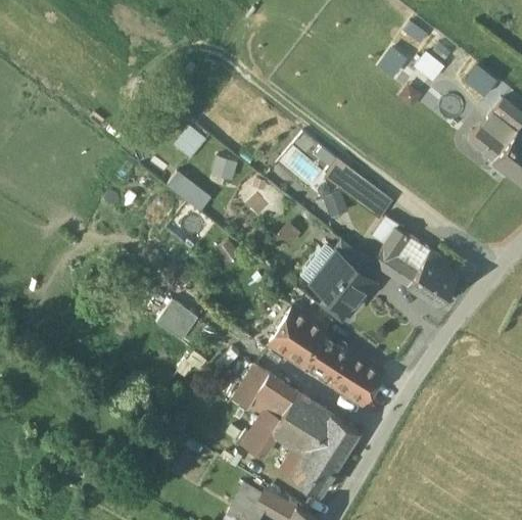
[(436,80),(445,63),(425,51),(416,68),(436,80)]
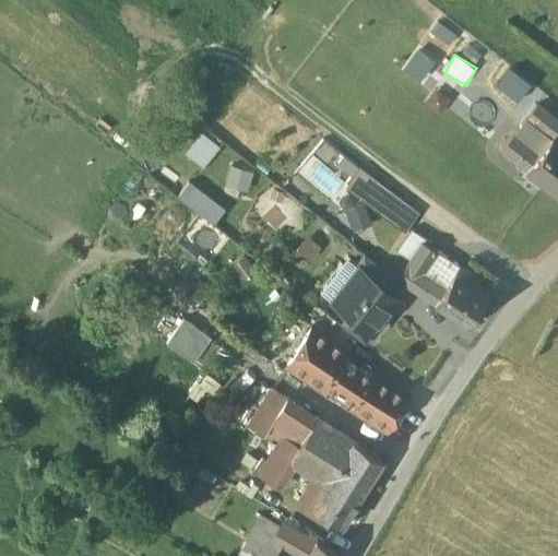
[(557,121),(537,106),(527,118),(547,133),(557,121)]
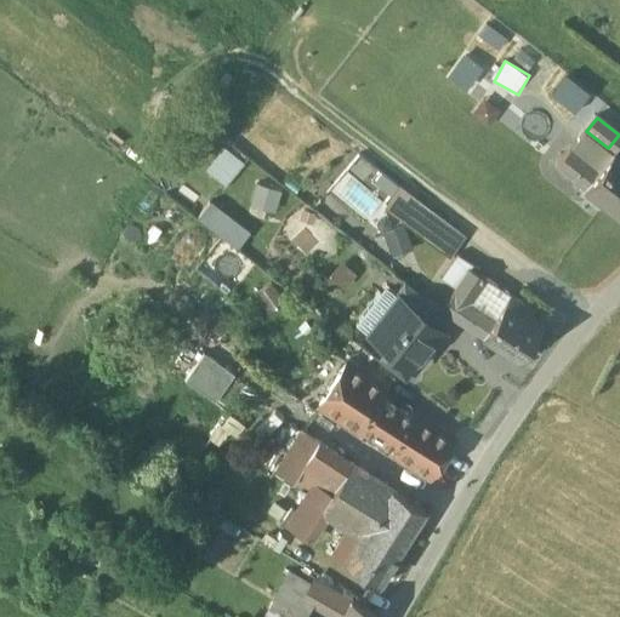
[(225,188),(244,164),(223,147),(204,171),(225,188)]
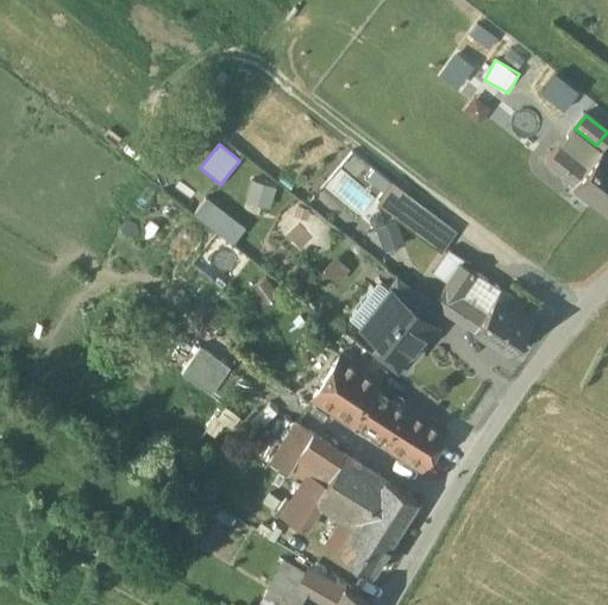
[(559,149),(546,165),(574,187),(587,171),(559,149)]
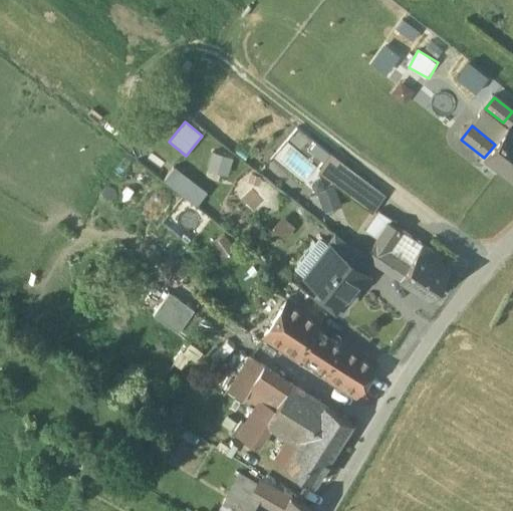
[(512,131),(509,128),(495,145),(484,158),(512,180),(512,131)]
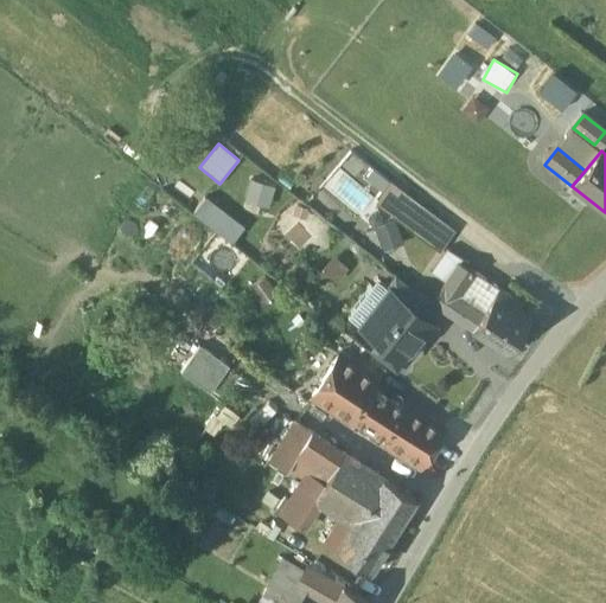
[(273,192),(252,185),(246,203),(267,210),(273,192)]
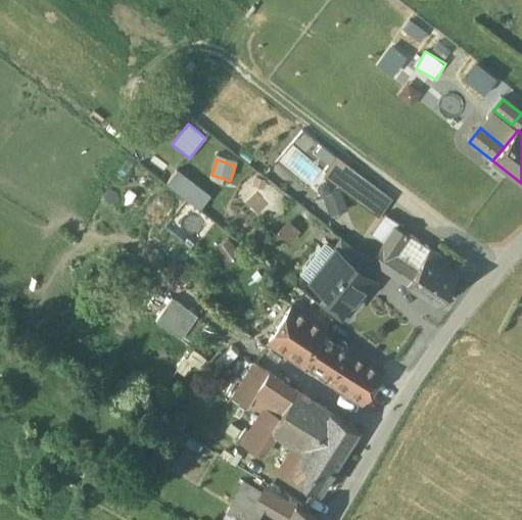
[(391,200),(337,160),(325,176),(379,217),(391,200)]
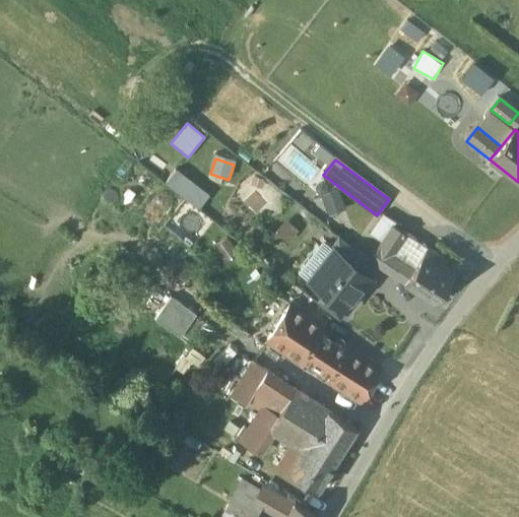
[(199,210),(210,195),(176,169),(165,184),(199,210)]
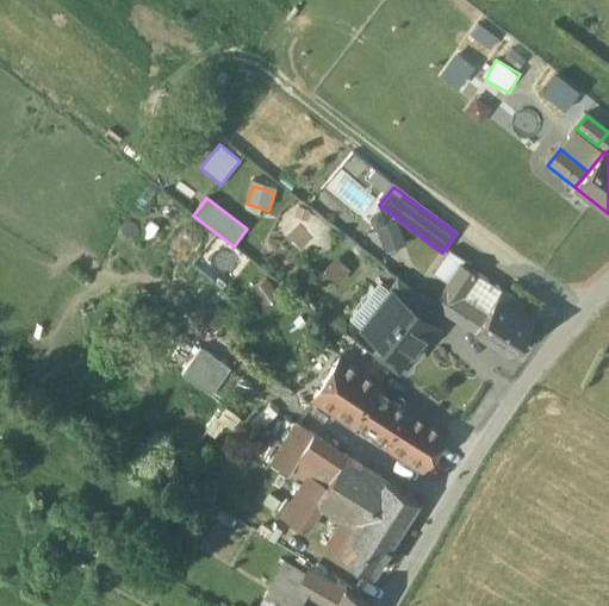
[(385,255),(405,247),(397,225),(377,231),(385,255)]
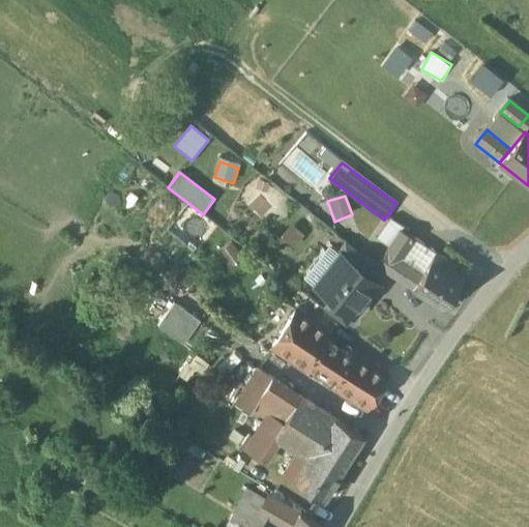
[(390,220),(378,239),(389,247),(400,231),(402,233),(405,229),(390,220)]
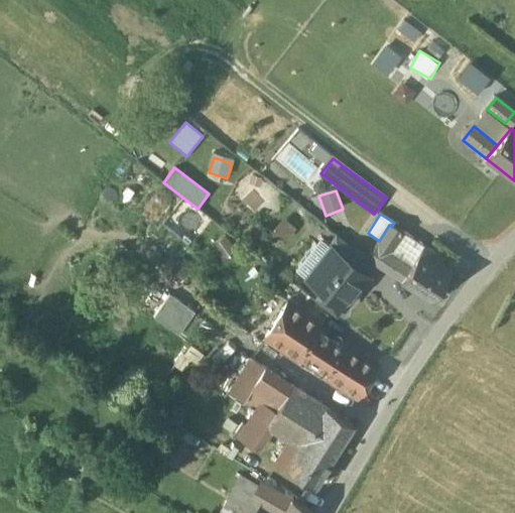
[(391,227),(389,225),(379,241),(377,244),(390,253),(402,234),(391,227)]
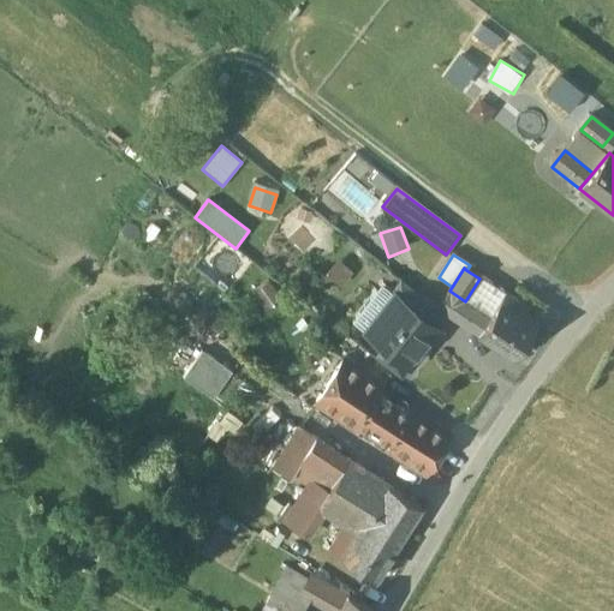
[(506,295),(480,279),(465,301),(490,318),(506,295)]
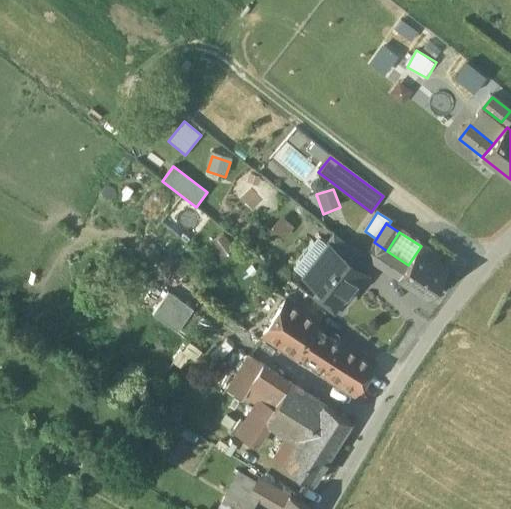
[(364,257),(336,235),(328,245),(363,272),(371,262),(364,257)]
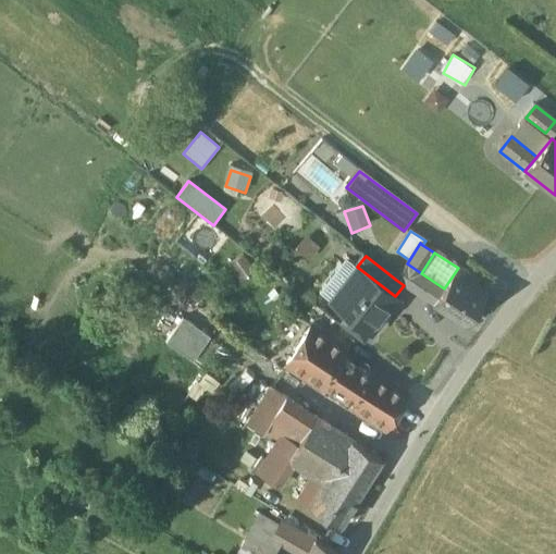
[(244,258),(231,268),(241,282),(255,273),(244,258)]
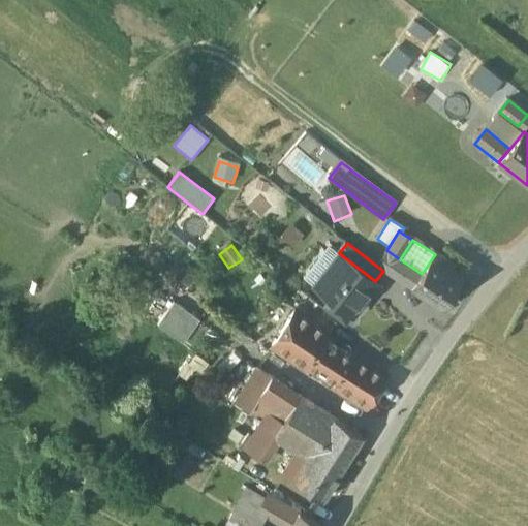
[(400,259),(386,250),(376,266),(383,271),(411,289),(422,274),(400,259)]
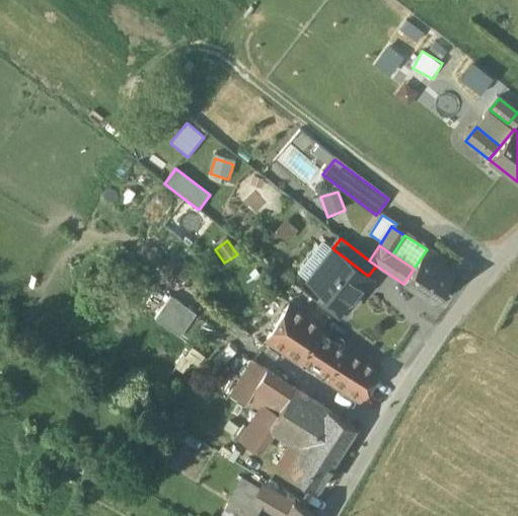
[(317,246),(297,272),(306,279),(307,278),(312,282),(335,253),(329,249),(329,248),(326,253),(317,246)]
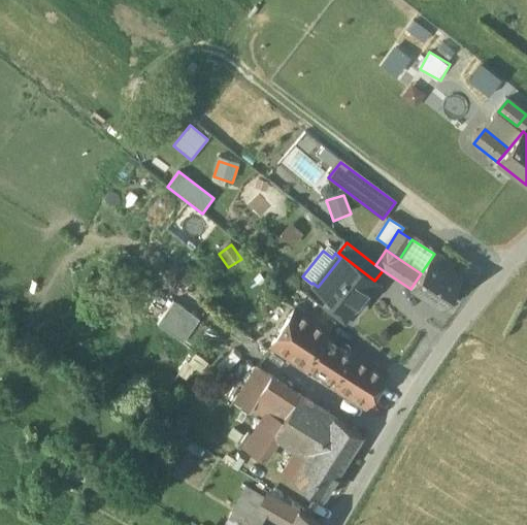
[(338,253),(336,252),(335,253),(335,254),(340,258),(318,287),(313,283),(311,284),(331,299),(351,315),(352,316),(376,284),(374,281),(338,253)]
